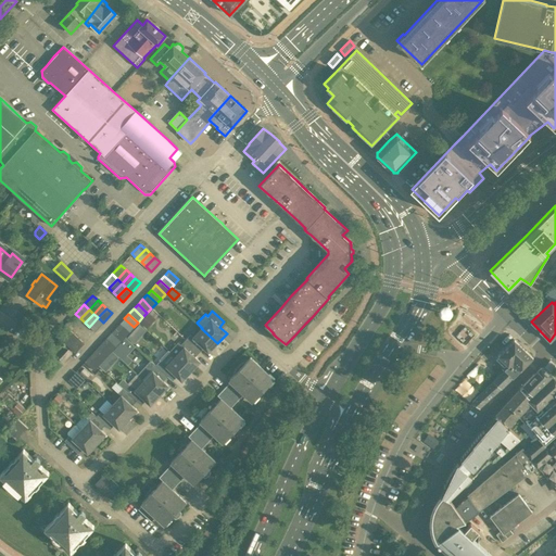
[(149,314),(140,324),(147,329),(155,319),(149,314)]
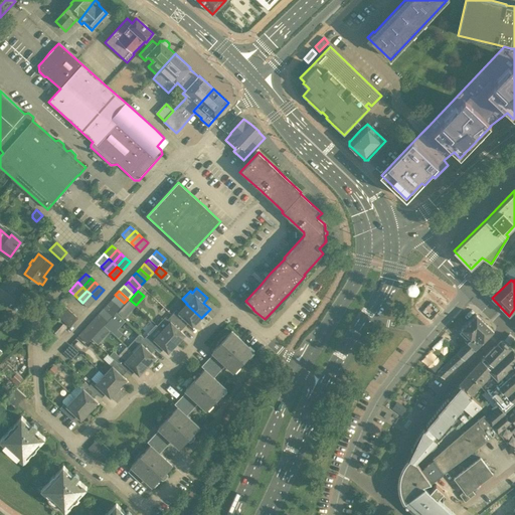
[(96,299),(91,294),(82,303),(88,307),(96,299)]
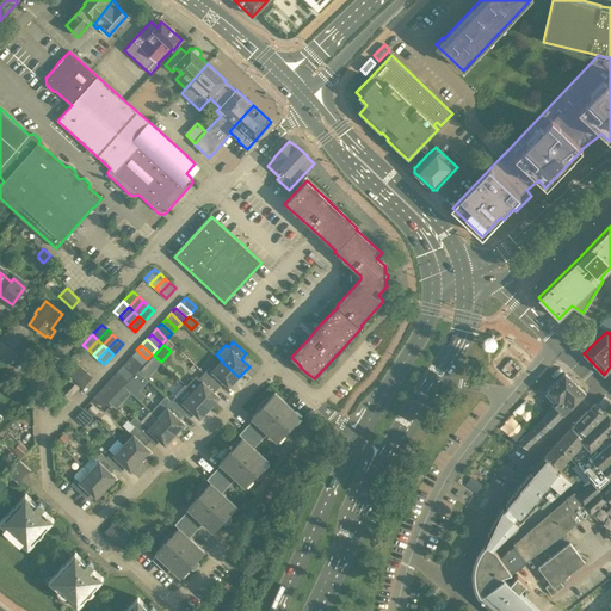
[(131,355),(142,365),(147,359),(136,350),(131,355)]
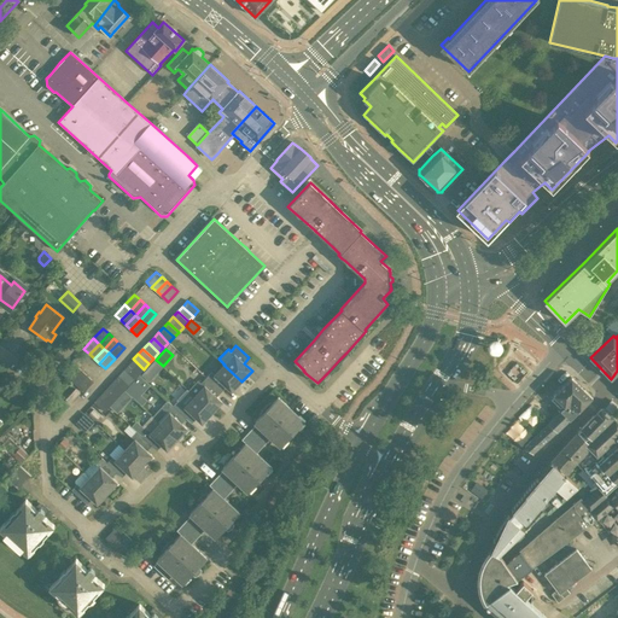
[(128,365),(139,374),(144,369),(133,359),(128,365)]
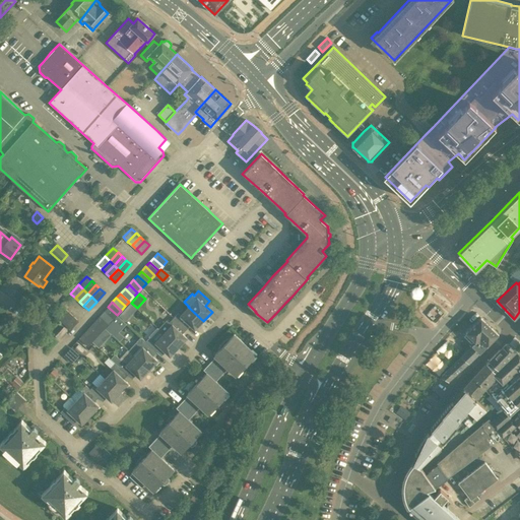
[(52,313),(57,317),(65,309),(60,304),(52,313)]
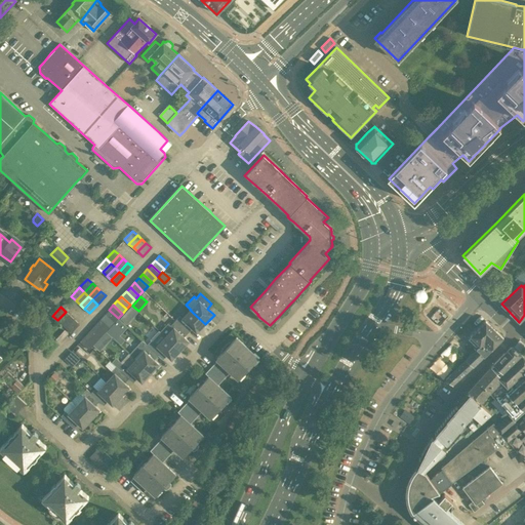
[(105,314),(114,322),(118,318),(109,310),(105,314)]
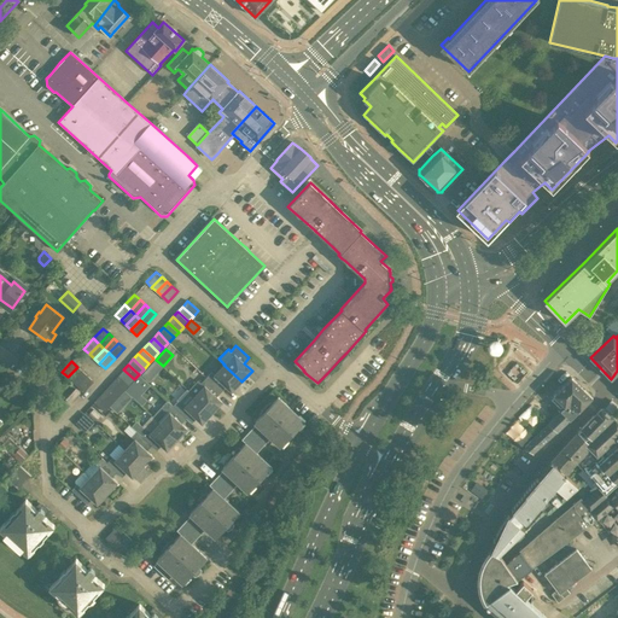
[(211,372),(205,377),(219,390),(223,385),(232,392),(242,382),(223,365),(214,374),(211,372)]
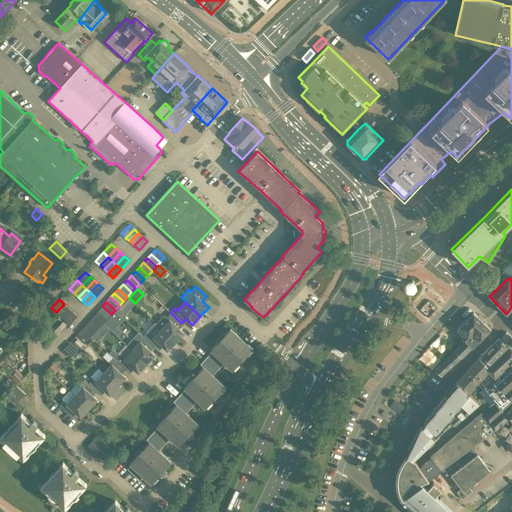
[(64,304),(56,312),(60,316),(68,308),(64,304)]
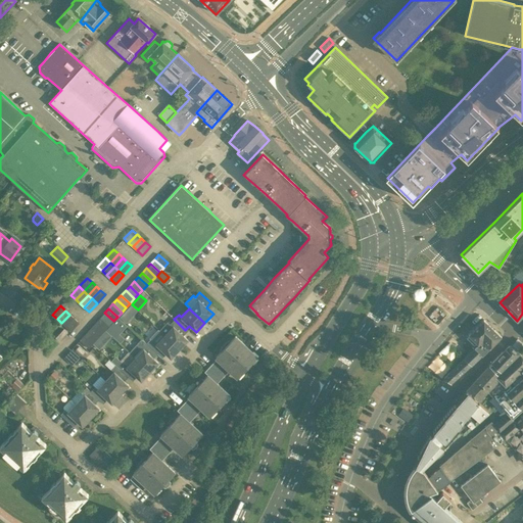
[(100,317),(109,326),(113,321),(104,313),(100,317)]
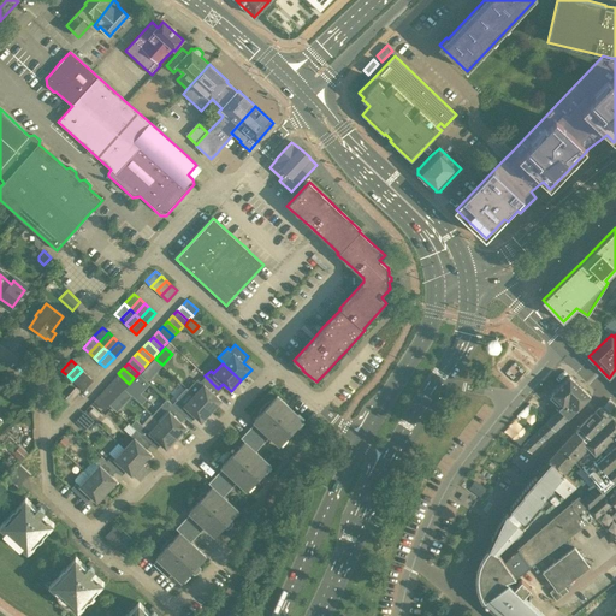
[(152,377),(144,369),(140,374),(147,380),(152,377)]
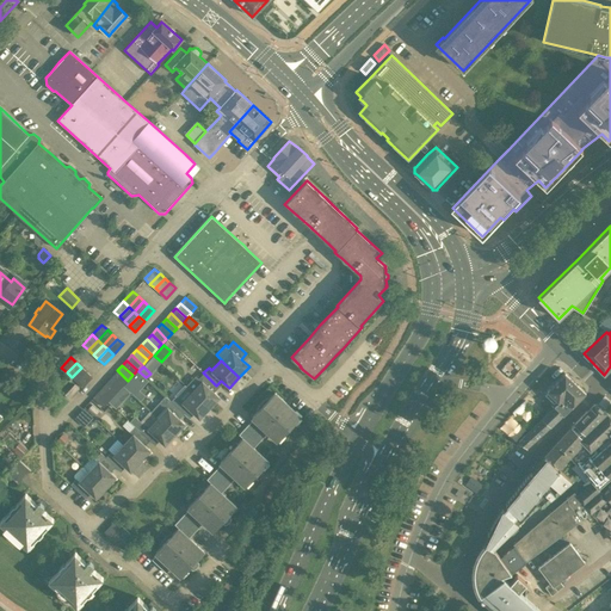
[(81,368),(72,377),(76,382),(87,372),(81,368)]
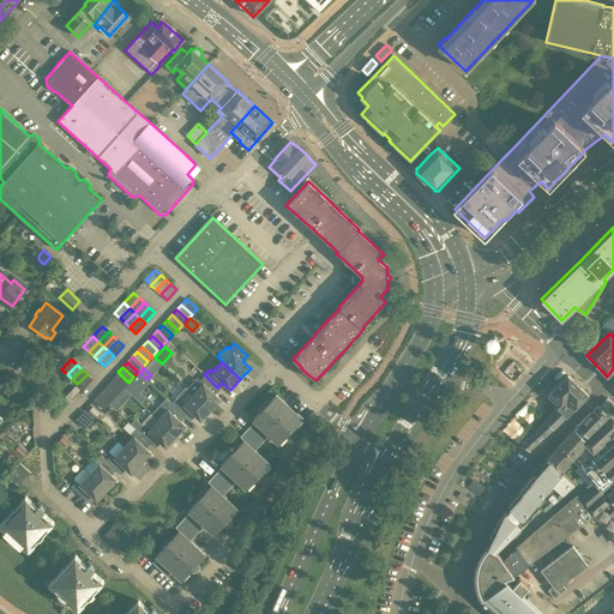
[(113,378),(124,387),(128,383),(118,372),(113,378)]
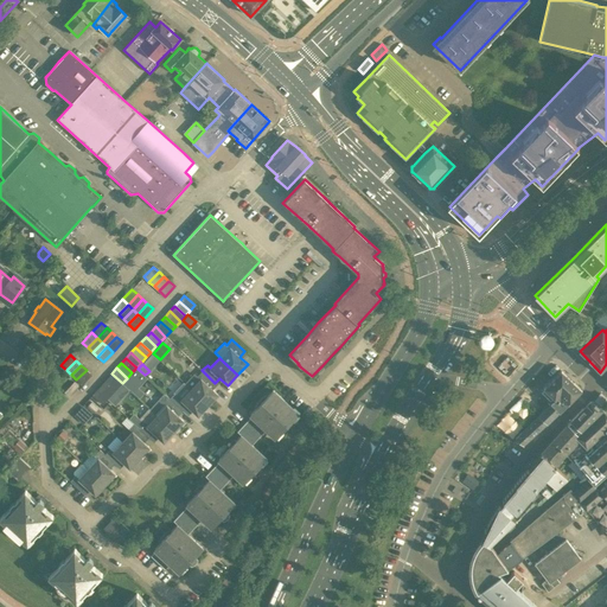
[(91,375),(87,370),(76,379),(81,384),(82,385),(91,375)]
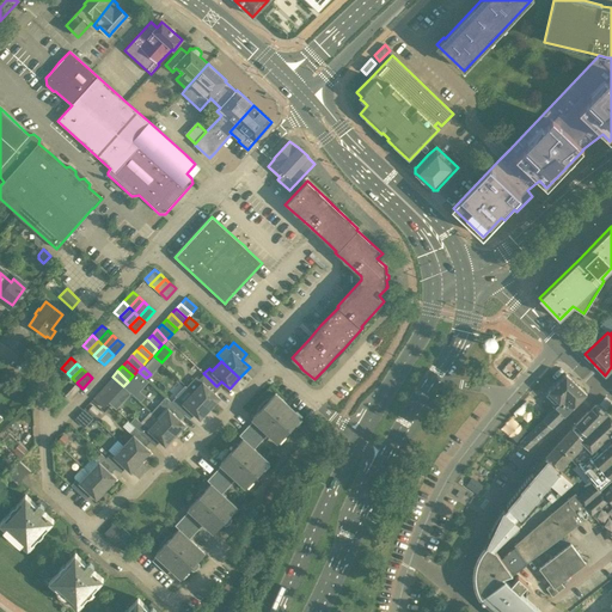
[(202,383),(193,392),(210,409),(220,398),(212,391),(216,386),(203,373),(199,379),(202,383)]
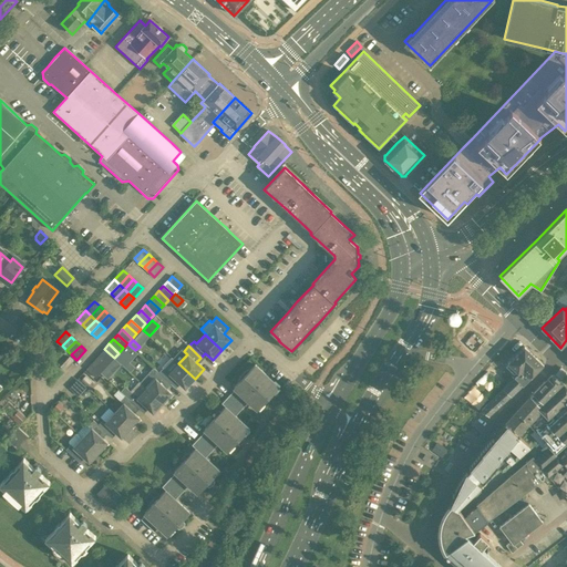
[(129,349),(125,347),(123,350),(115,359),(123,366),(126,361),(126,357),(126,356),(126,354),(127,354),(129,352),(129,349)]
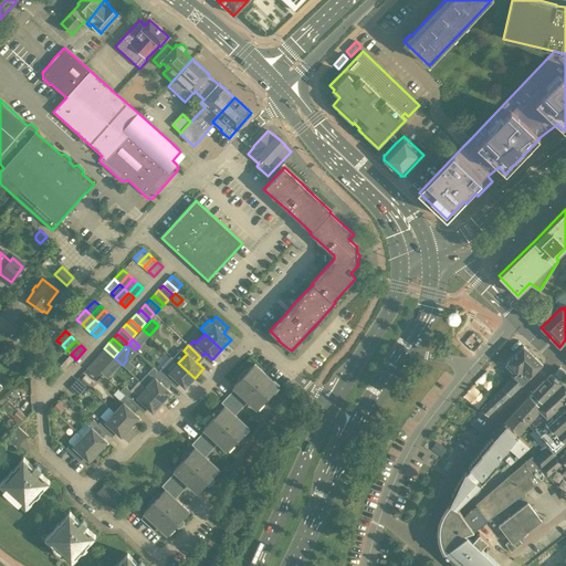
[(523,346),(506,362),(504,365),(515,377),(523,369),(530,377),(543,364),(523,346)]
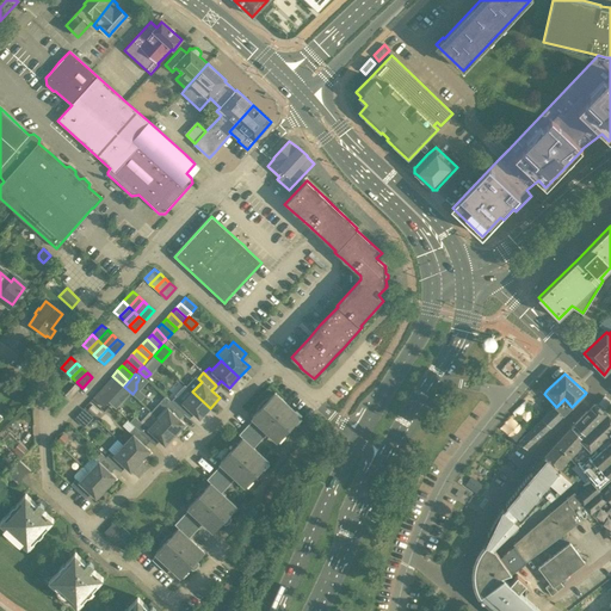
[(107,381),(118,390),(123,386),(112,376),(107,381)]
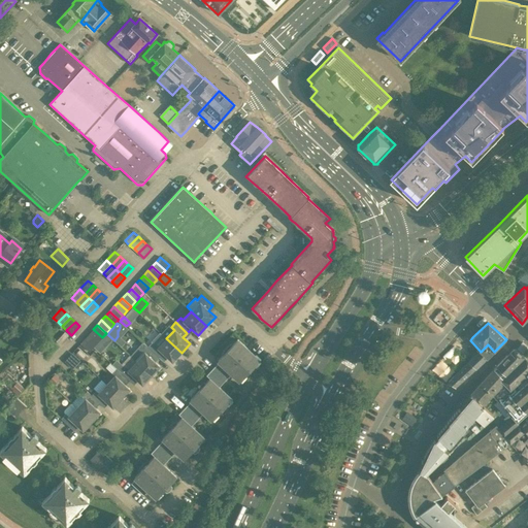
[(89,334),(98,342),(102,337),(93,329),(89,334)]
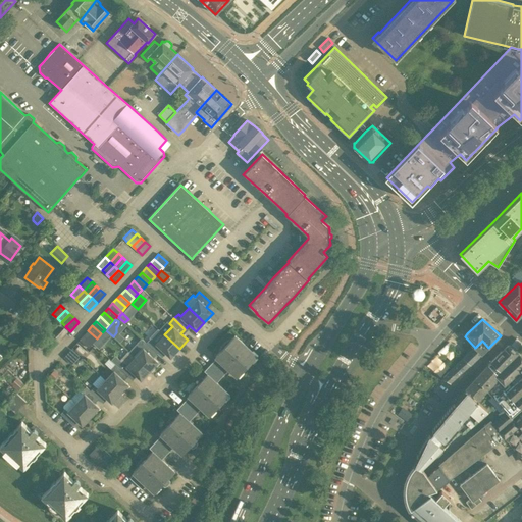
[(55,337),(59,341),(67,331),(63,328),(61,330),(55,337)]
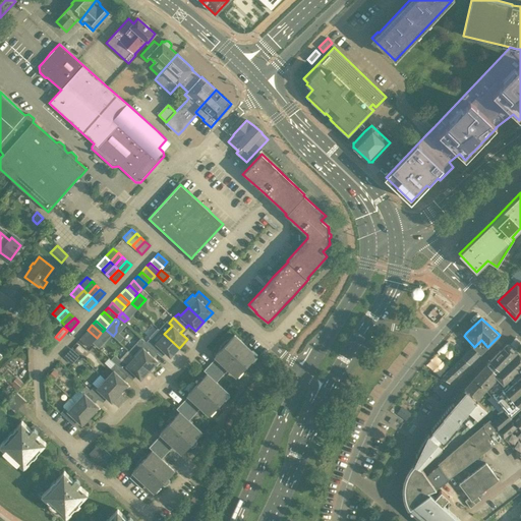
[(83,334),(93,342),(97,338),(88,330),(83,334)]
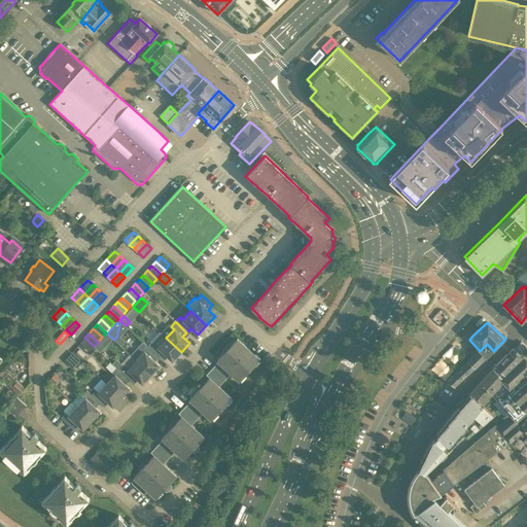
[(89,351),(94,346),(84,338),(80,343),(89,351)]
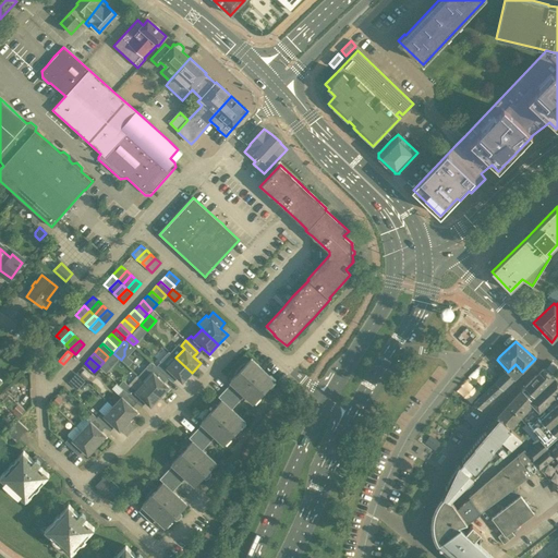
[(182,383),(192,373),(176,358),(167,367),(164,364),(159,368),(155,365),(154,365),(166,376),(170,380),(174,376),(182,383)]
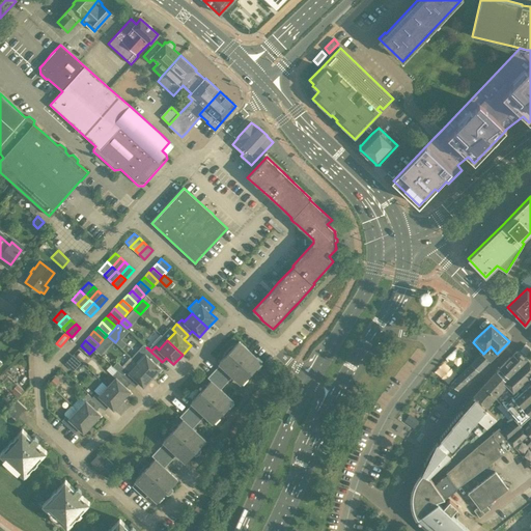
[(144,498),(149,493),(158,501),(168,495),(172,491),(177,479),(164,468),(177,454),(186,462),(196,455),(200,451),(205,441),(192,428),(205,415),(214,423),(223,417),(228,412),(233,401),(220,389),(233,375),(242,384),(251,378),(256,373),(261,362),(239,341),(219,362),(220,364),(207,378),(211,381),(191,401),(193,403),(179,417),(183,420),(163,441),(165,442),(151,456),(155,458),(135,480),(137,481),(132,486),(144,498)]
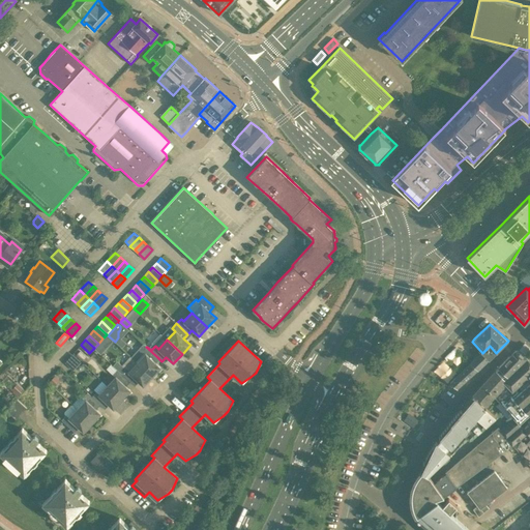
[(98,344),(94,348),(100,354),(105,350),(98,344)]
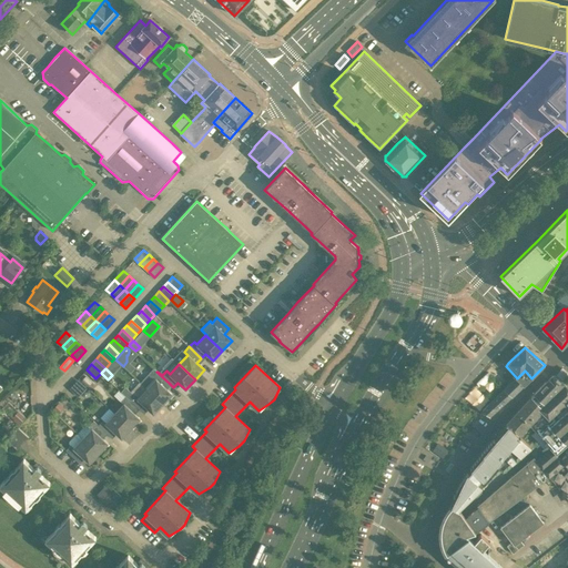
[(148,376),(141,384),(146,389),(163,405),(172,394),(164,387),(169,383),(156,372),(154,369),(152,372),(152,376),(148,376)]
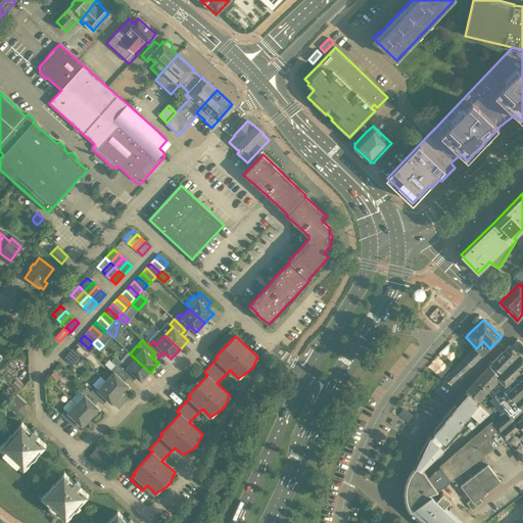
[(483,341),(476,348),(475,349),(481,355),(489,348),(483,341)]
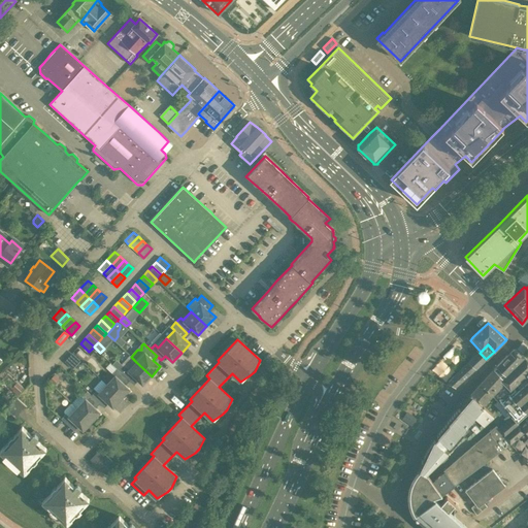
[(508,354),(493,369),(503,380),(525,358),(516,349),(513,350),(508,354)]
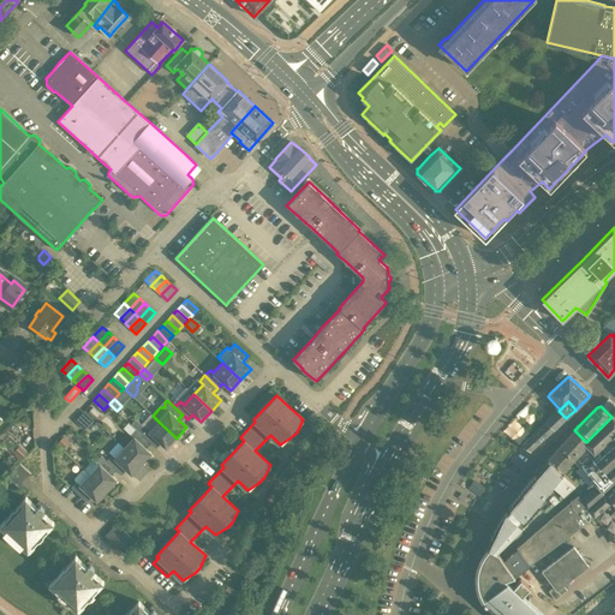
[(87,412),(93,418),(97,413),(91,407),(87,412)]
